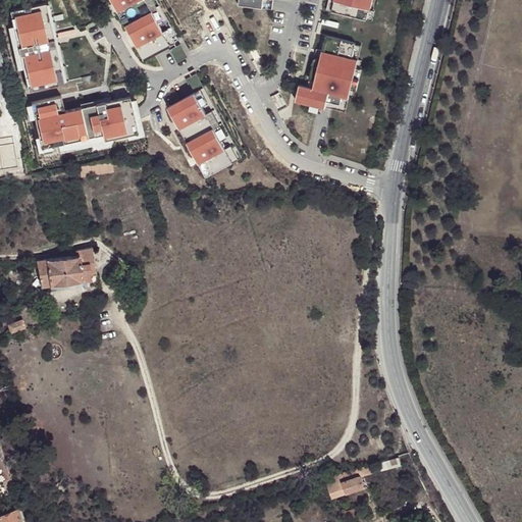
[(109,0),(143,60),(168,46),(161,32),(157,25),(143,0),(109,0)]
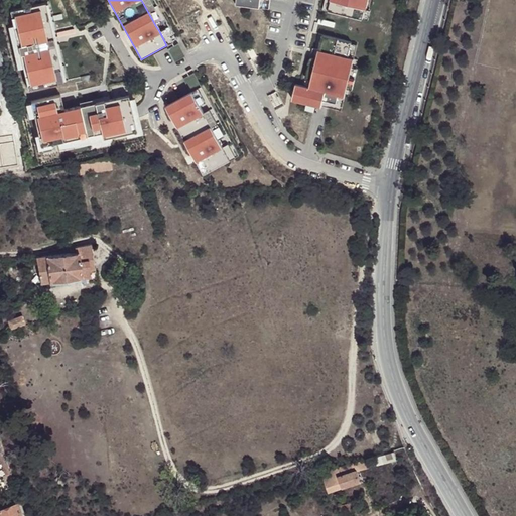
[(148,0),(141,0),(155,25),(161,22),(148,0)]
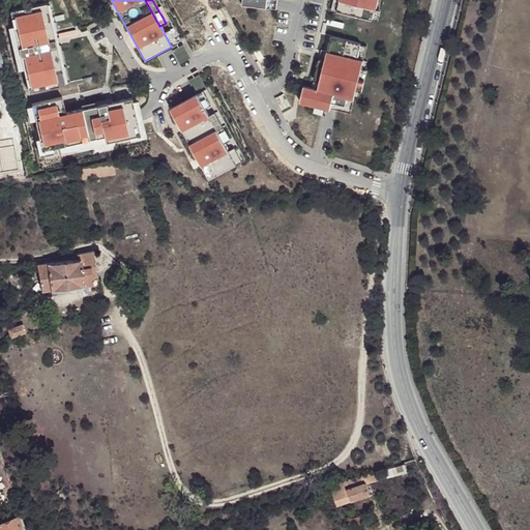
[(242,0),(242,5),(266,9),(267,0),(242,0)]
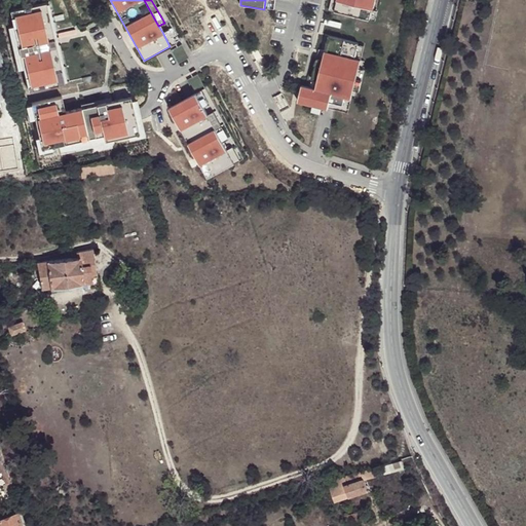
[(336,12),(338,0),(333,0),(334,0),(332,0),(331,0),(329,10),(336,12)]
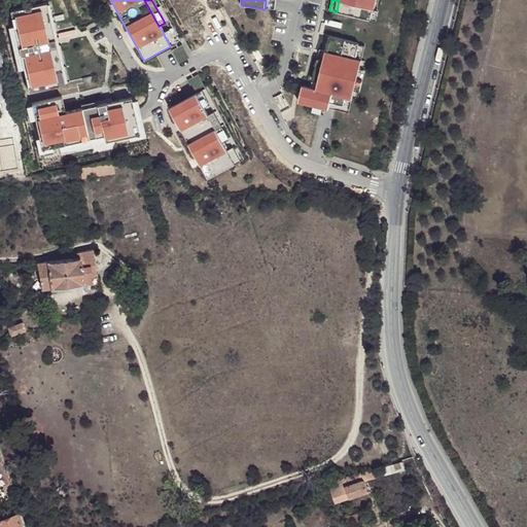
[(339,0),(337,12),(370,21),(372,11),(376,11),(378,0),(339,0)]
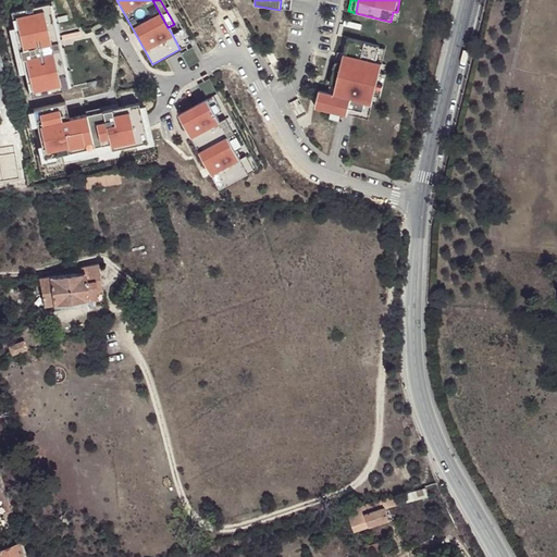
[(51,4),(12,13),(15,29),(25,72),(31,97),(70,88),(51,4)]
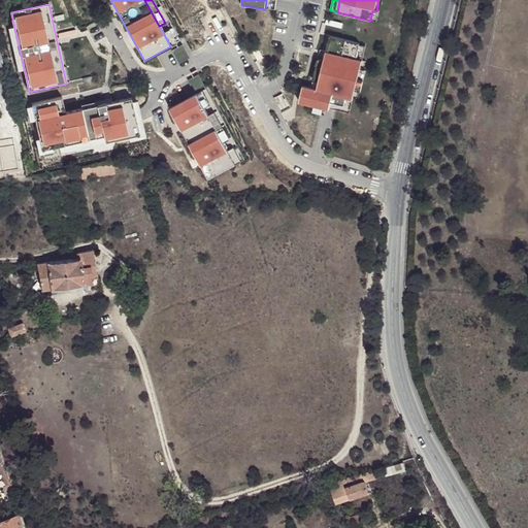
[(380,12),(376,11),(372,11),(370,21),(377,23),(380,12)]
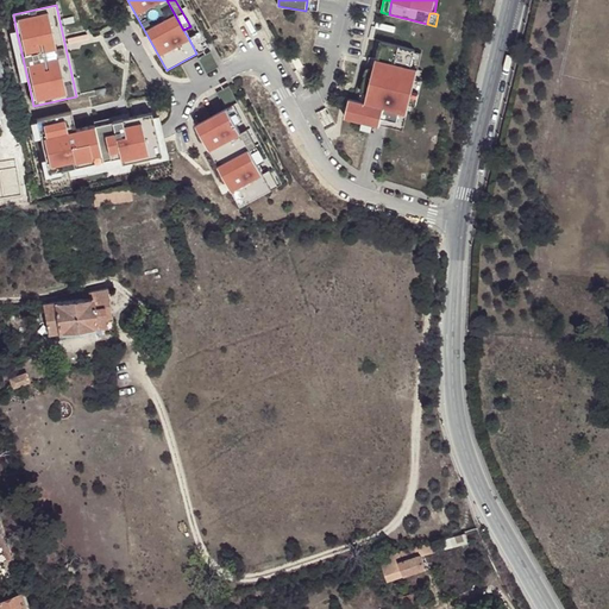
[(27,79),(17,32),(10,33),(20,80),(27,79)]
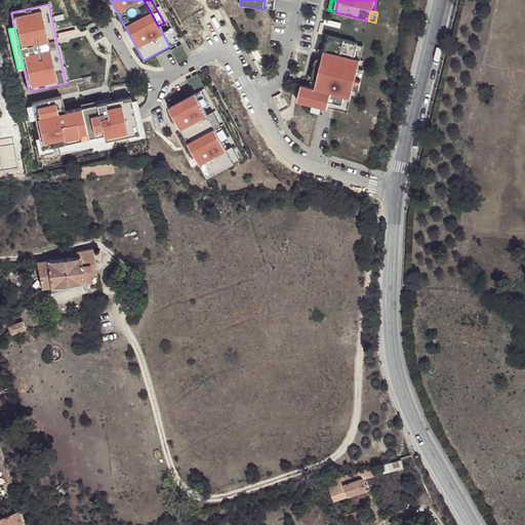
[(168,29),(162,32),(169,46),(175,43),(168,29)]
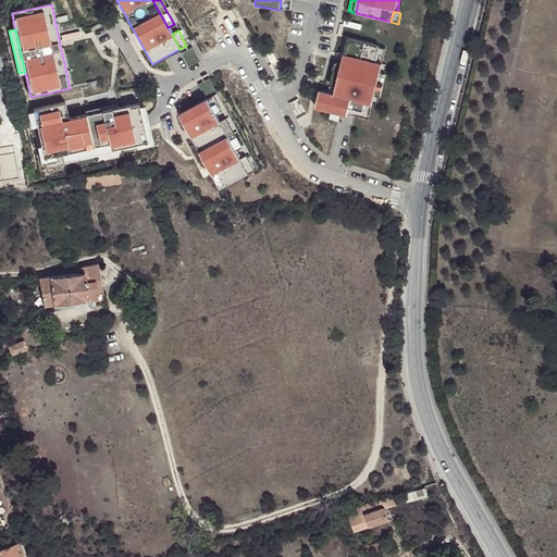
[(349,38),(334,96),(322,93),(318,108),(368,121),(373,101),(381,73),(383,65),(376,63),(381,47),(349,38)]
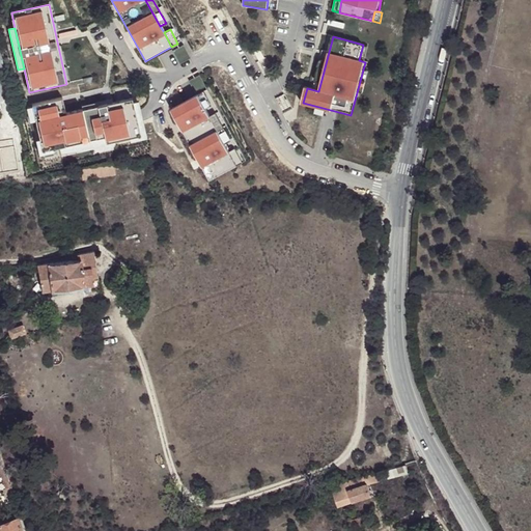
[(369,46),(363,45),(359,60),(365,62),(369,46)]
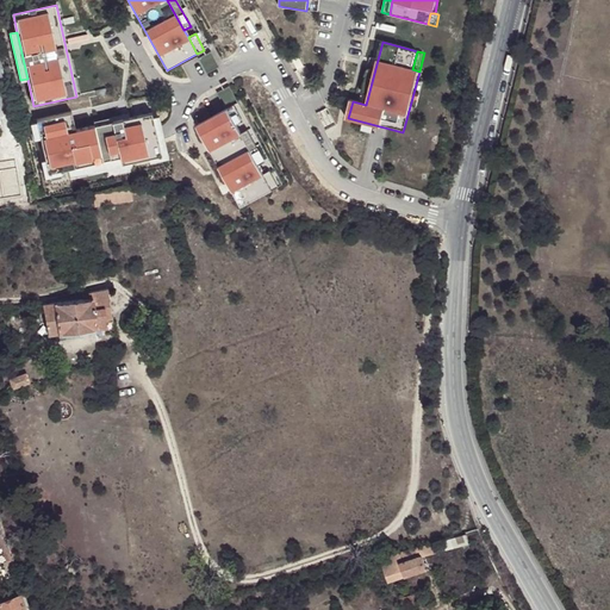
[(211,53),(198,60),(206,74),(218,67),(211,53)]
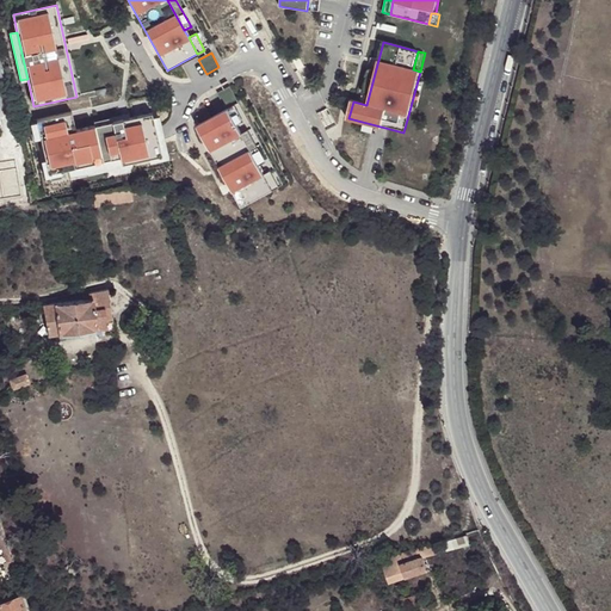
[(425,82),(418,80),(409,111),(417,113),(425,82)]
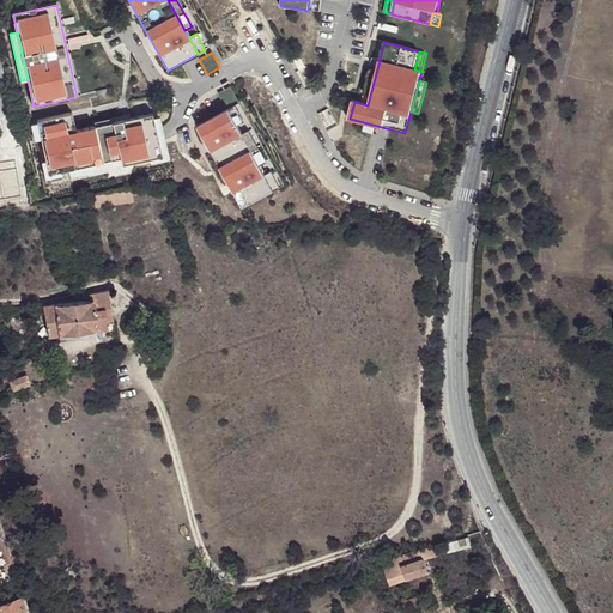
[(218,93),(225,108),(238,101),(230,86),(218,93)]
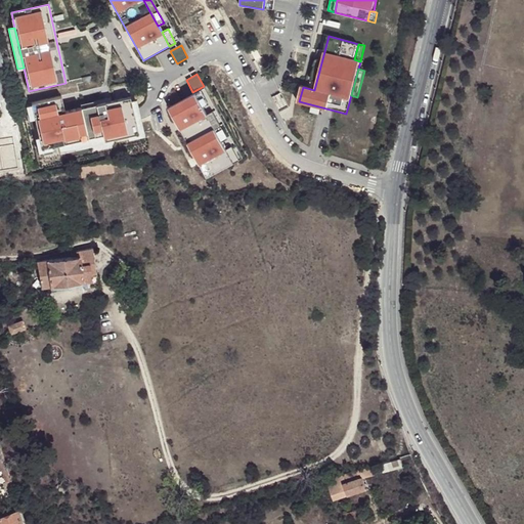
[(201,92),(195,95),(202,106),(207,103),(201,92)]
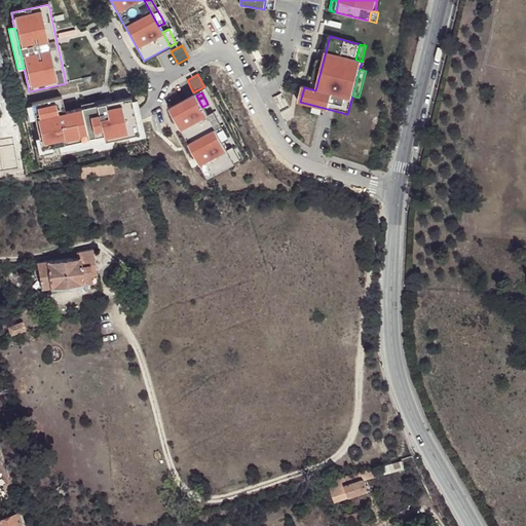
[(196,96),(196,95),(170,109),(209,180),(234,164),(227,151),(222,142),(208,116),(202,107),(196,96)]
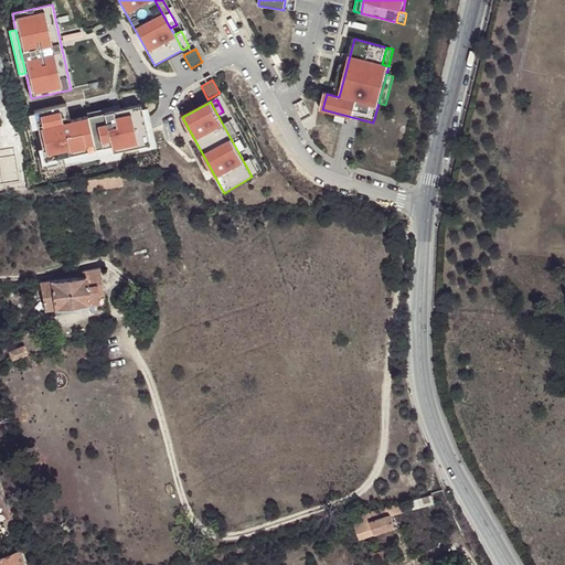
[(65,107),(34,115),(39,129),(43,149),(46,160),(55,158),(63,156),(63,158),(113,146),(114,153),(149,145),(140,110),(139,106),(70,121),(65,107)]
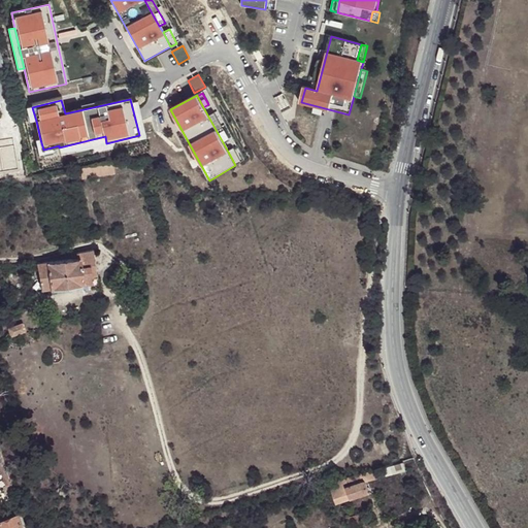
[(105,136),(59,147),(61,156),(144,137),(137,102),(131,103),(139,135),(106,143),(105,136)]
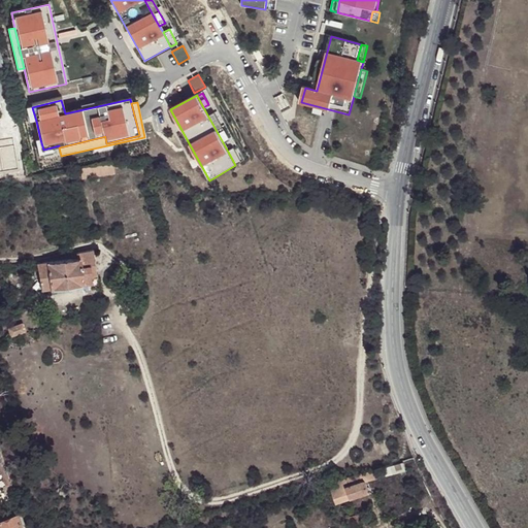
[(36,121),(32,107),(26,108),(29,122),(36,121)]
